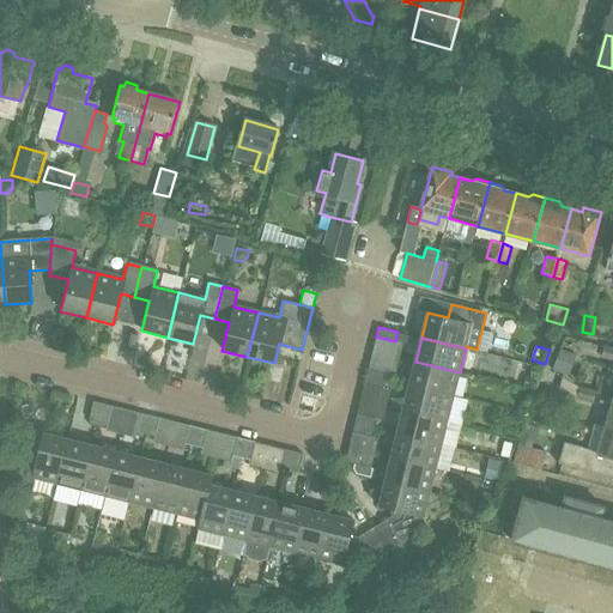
[(612,349),(604,346),(600,357),(612,359),(612,349)]
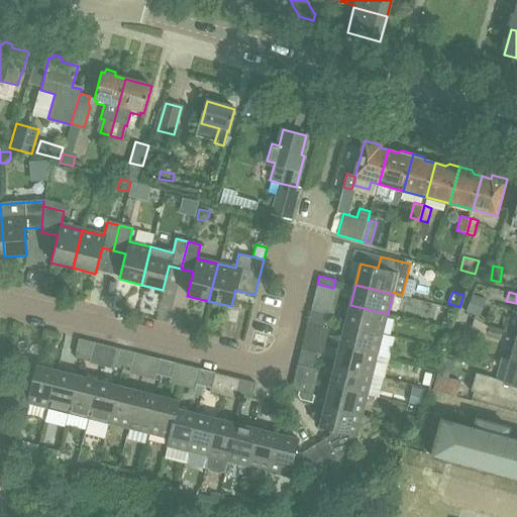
[(478,316),(485,299),(474,295),(467,311),(478,316)]
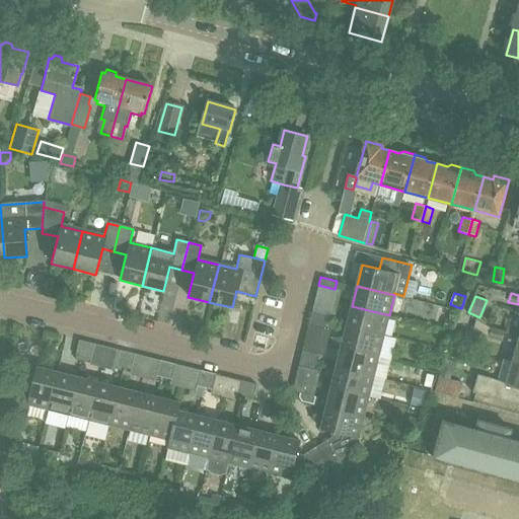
[(352,306),(346,326),(383,336),(389,315),(352,306)]
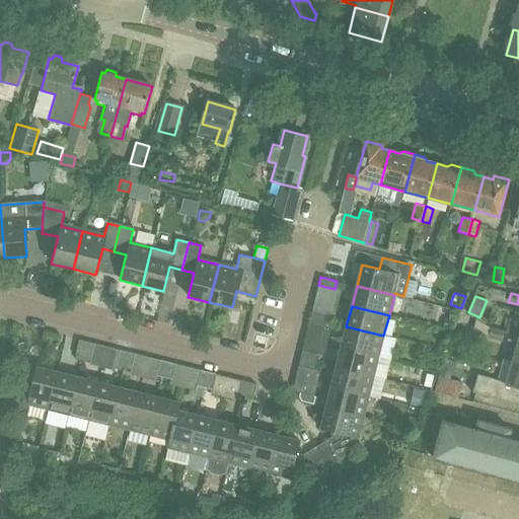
[(312,310),(310,318),(326,321),(328,313),(312,310)]
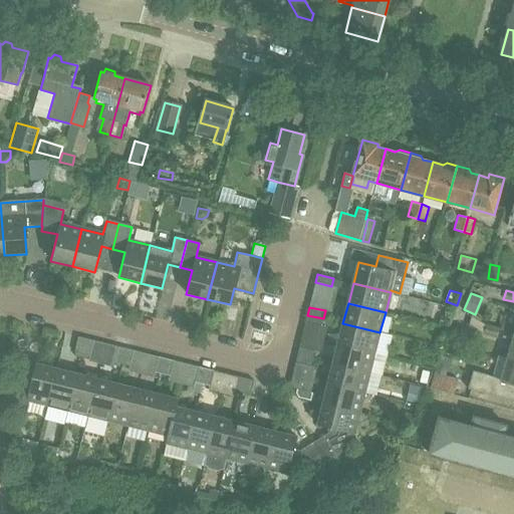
[(451,316),(442,313),(438,324),(447,327),(451,316)]
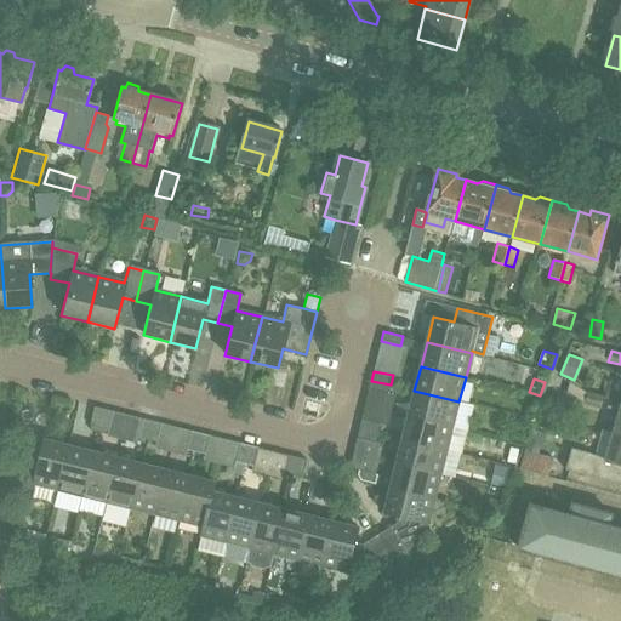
[(391,385),(371,381),(369,389),(388,394),(391,385)]
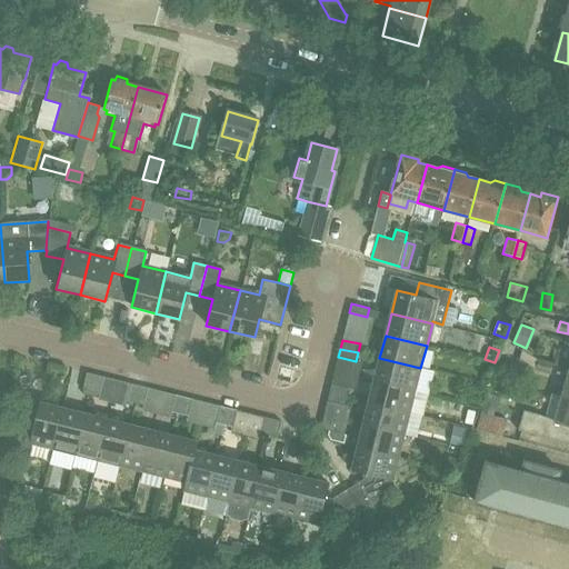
[(540,360),(535,357),(520,349),(517,363),(550,373),(553,365),(540,360)]
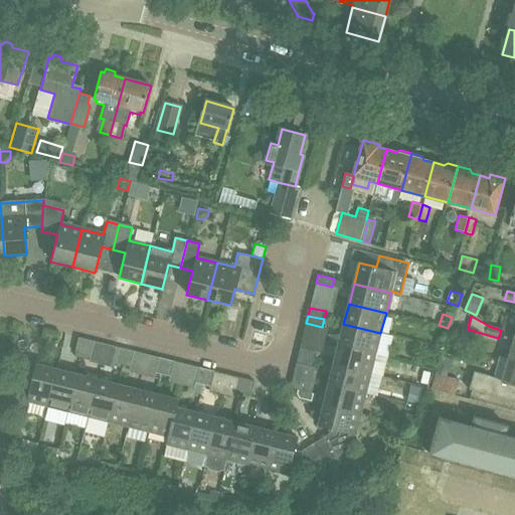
[(343,324),(338,344),(375,353),(380,333),(343,324)]
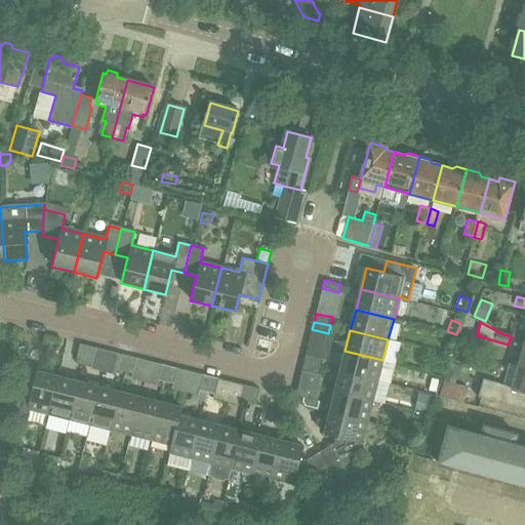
[(76,360),(82,361),(86,346),(80,344),(76,360)]
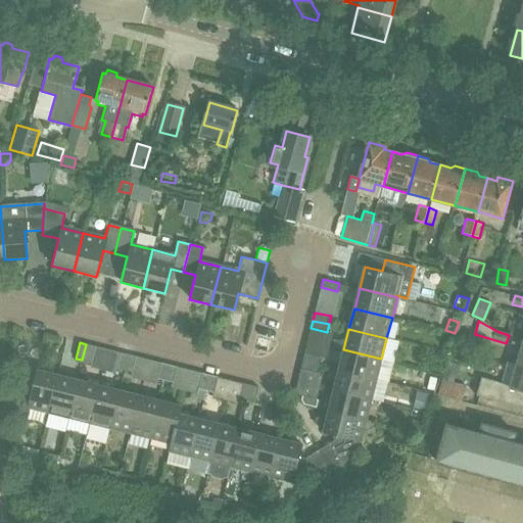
[(86,344),(82,360),(91,362),(95,346),(86,344)]
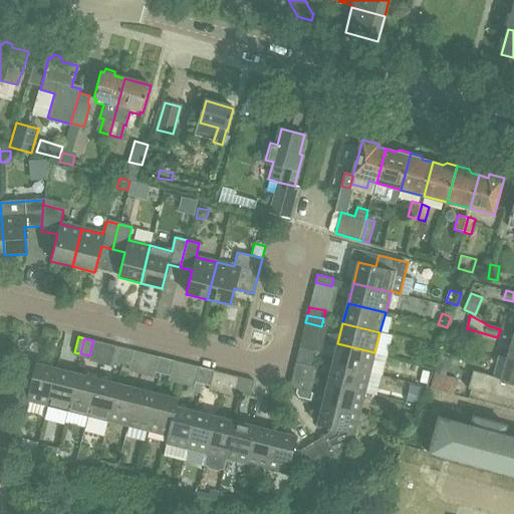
[(337,343),(332,363),(369,372),(374,352),(337,343)]
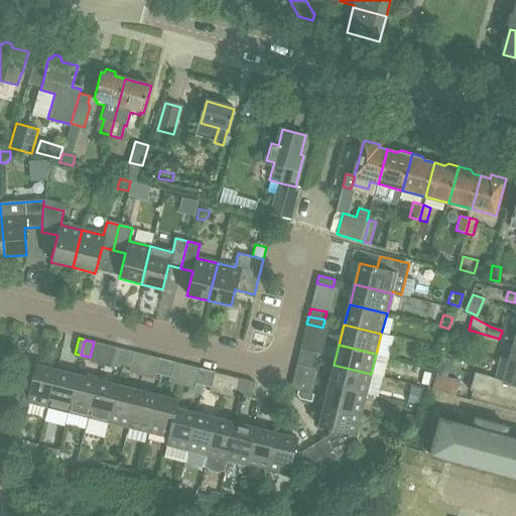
[(115,364),(122,365),(126,350),(119,348),(115,364)]
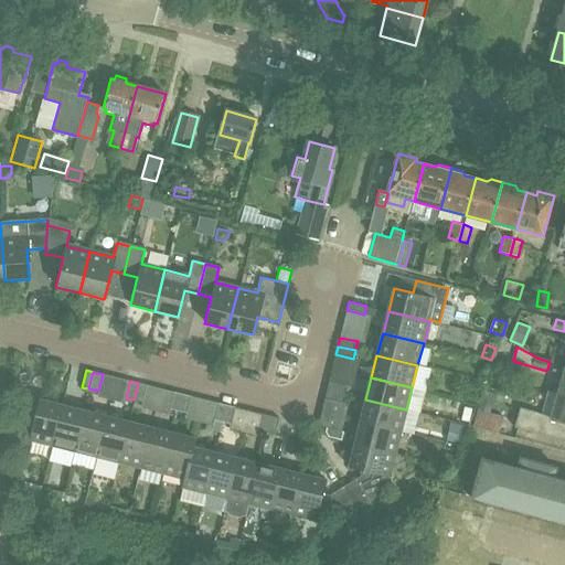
[(329,382),(327,390),(344,394),(347,385),(329,382)]
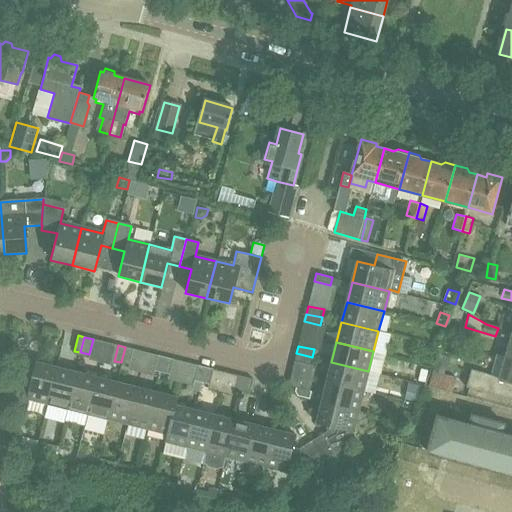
[(125,347),(121,362),(129,364),(133,349),(125,347)]
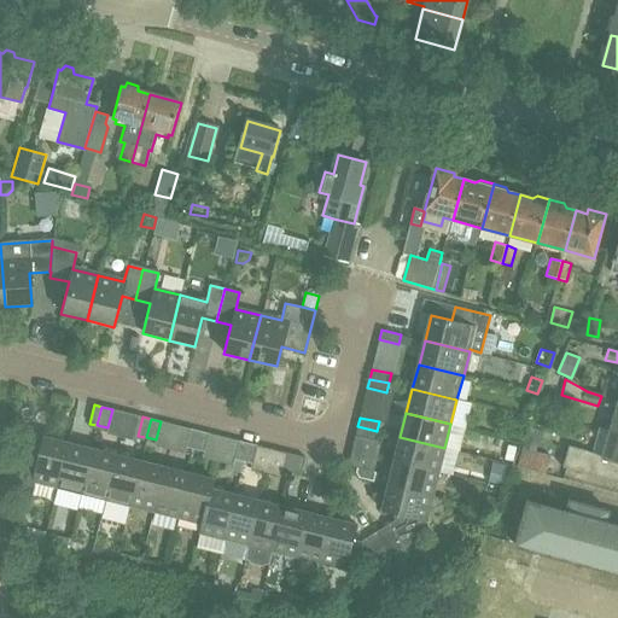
[(377,431),(357,426),(356,436),(374,441),(377,431)]
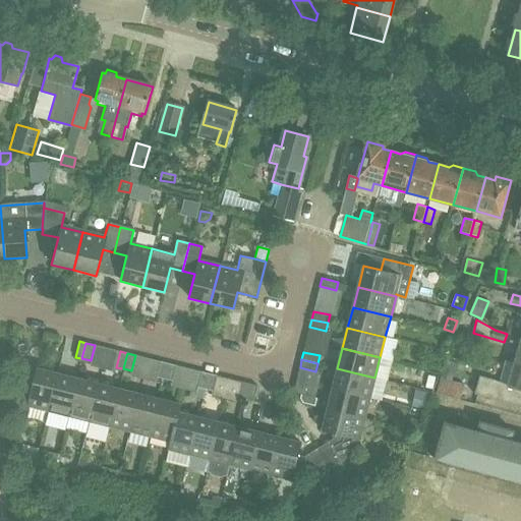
[(446,360),(443,372),(453,375),(456,363),(446,360)]
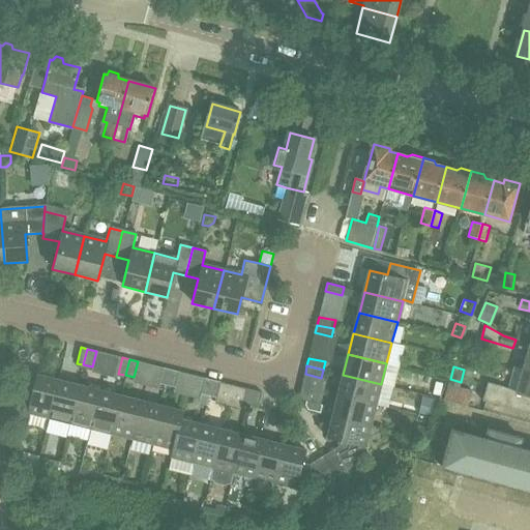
[(159,384),(167,385),(171,370),(164,367),(159,384)]
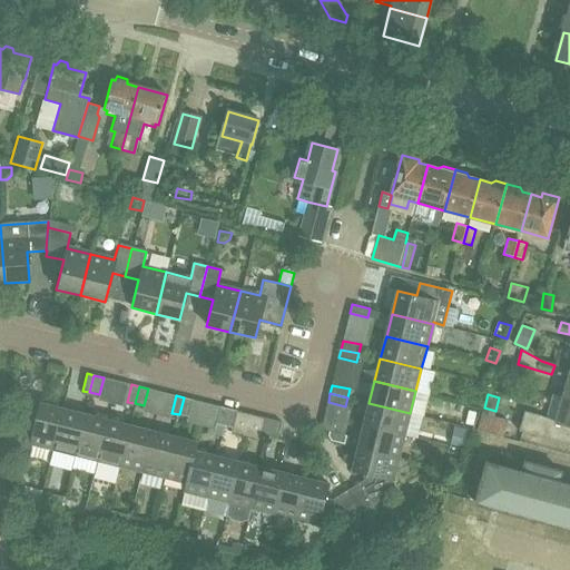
[(184,397),(179,414),(188,416),(193,400),(184,397)]
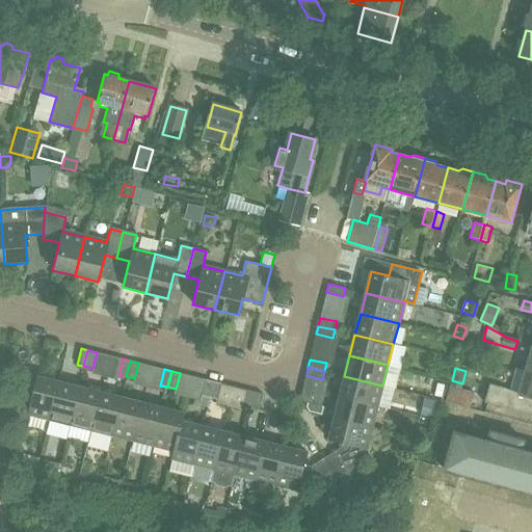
[(484,400),(506,407),(531,414),(531,372),(527,371),(520,394),(489,384),(484,400)]
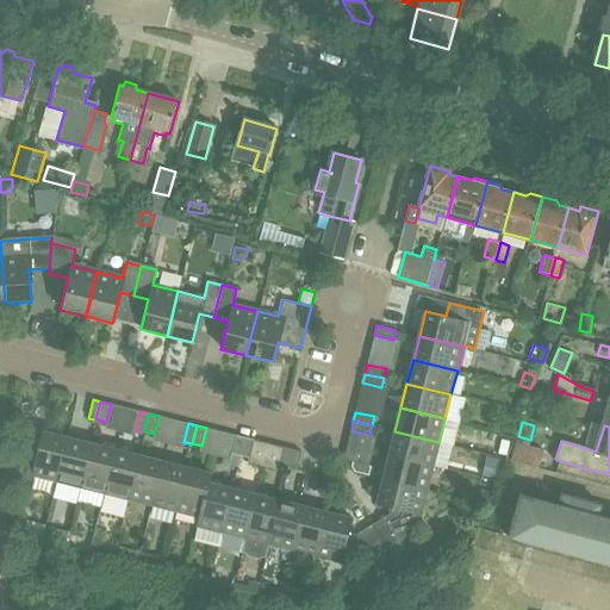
[(27,430),(24,448),(17,477),(30,480),(29,490),(54,496),(57,481),(56,481),(67,437),(42,431),(42,434),(27,430)]
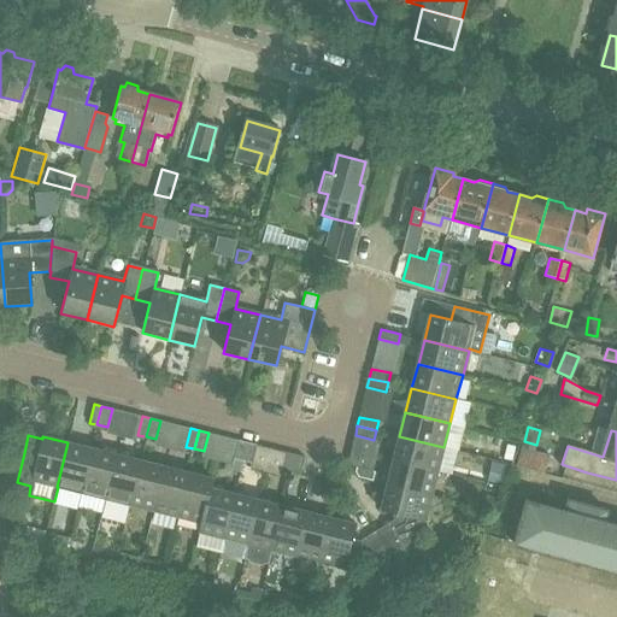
[(399,436),(393,459),(438,470),(444,447),(399,436)]
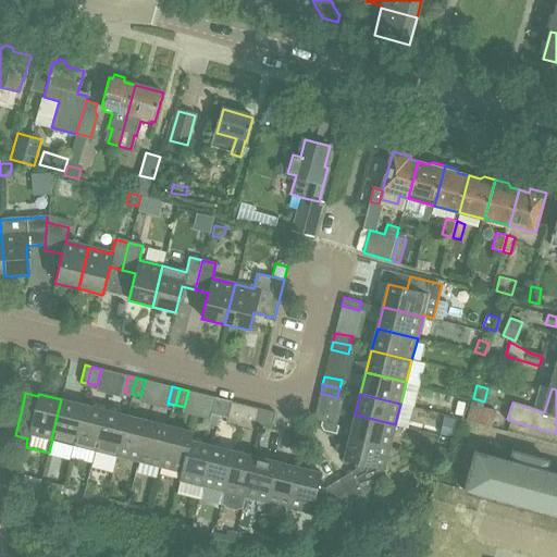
[(211,415),(218,416),(222,399),(215,397),(211,415)]
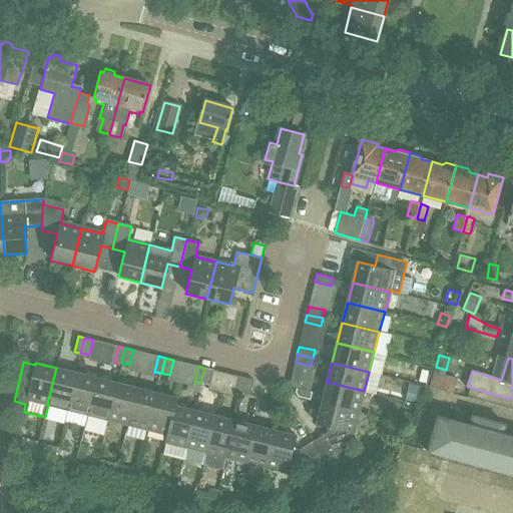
[(47,405),(48,405),(67,410),(76,373),(56,368),(47,405)]
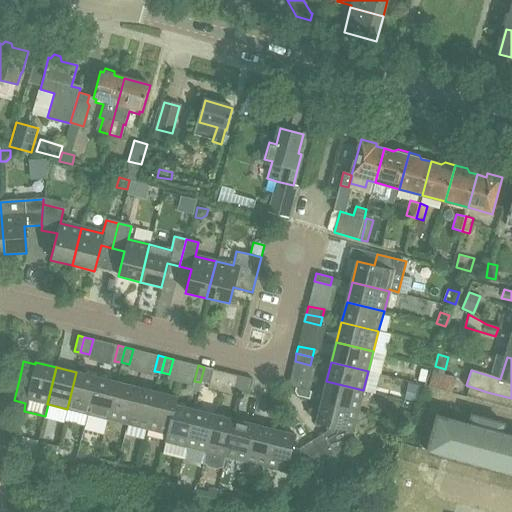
[(204,367),(200,382),(209,384),(213,369),(204,367)]
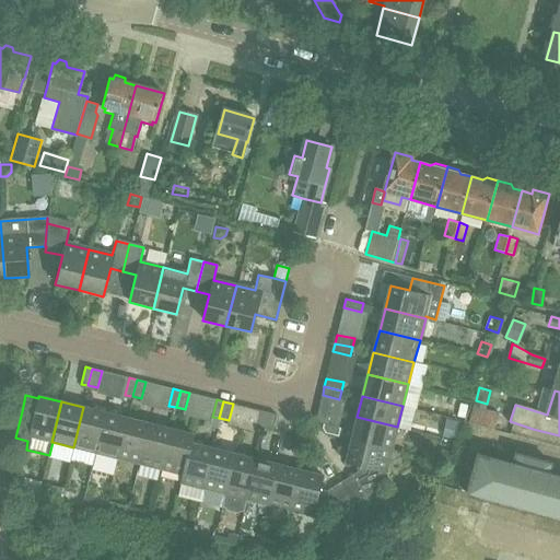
[(468,404),(459,401),(457,416),(465,417),(468,404)]
